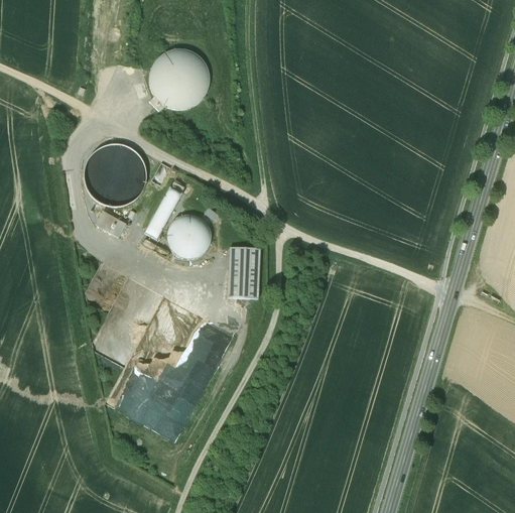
[(156,93),(162,100),(169,106),(178,109),(188,108),(198,105),(205,100),(210,92),(213,82),(212,72),(208,62),(201,55),(191,51),(181,49),(171,51),(163,57),(157,65),(154,74),(153,84),(156,93)]
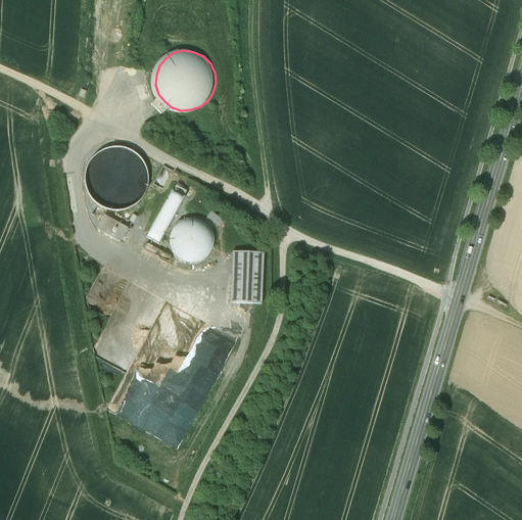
[(147,188),(149,176),(146,163),(139,153),(129,147),(116,144),(104,147),(94,154),(88,164),(85,177),(88,189),(95,199),(105,206),(117,208),(130,205),(140,199),(147,188)]
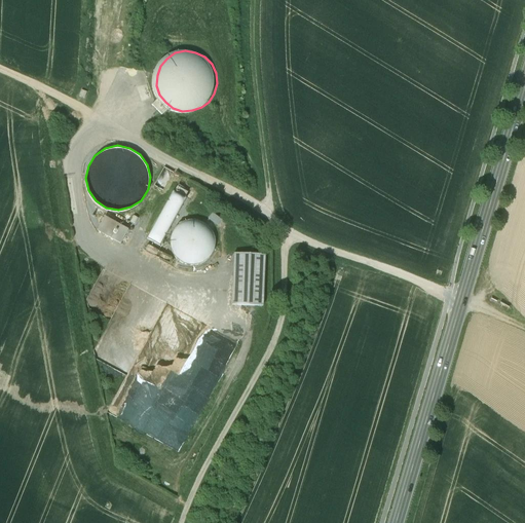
[(164,164),(154,183),(164,188),(174,170),(164,164)]
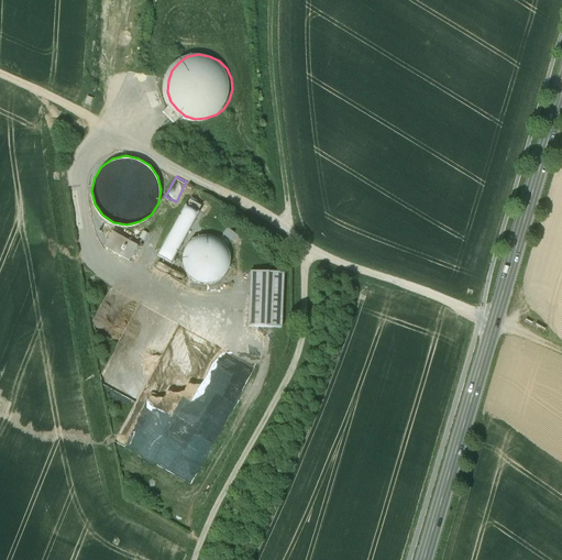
[(186,201),(157,253),(172,261),(200,210),(198,209),(201,204),(190,197),(187,202),(186,201)]
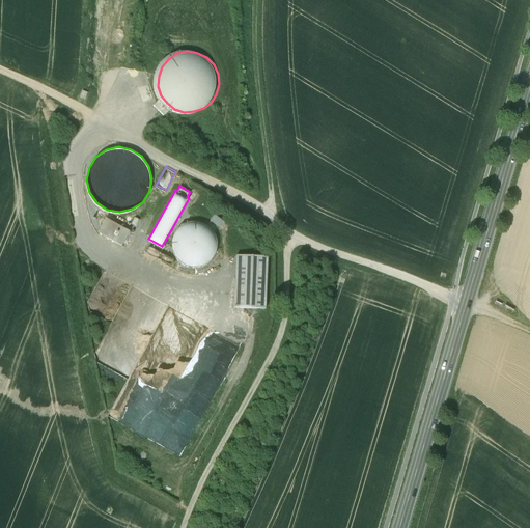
[(130,229),(107,216),(99,229),(122,243),(130,229)]
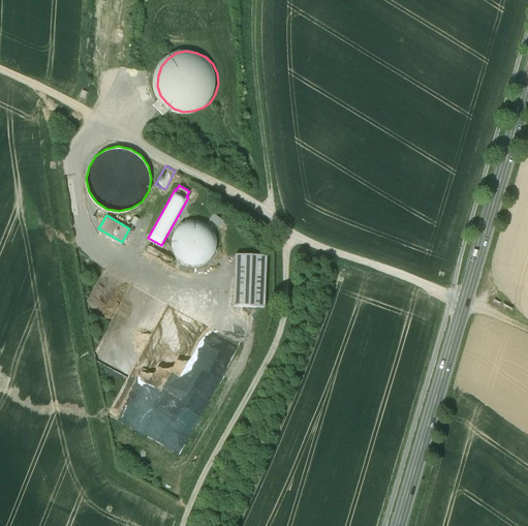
[(215,250),(217,241),(215,233),(210,225),(203,220),(193,219),(185,220),(178,225),(173,233),(172,242),(173,250),(178,257),(185,263),(194,265),(203,263),(210,257),(215,250)]
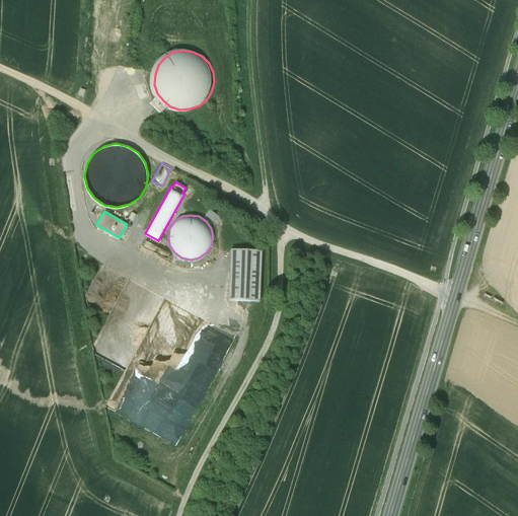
[(262,248),(231,247),(229,298),(260,299),(262,248)]
